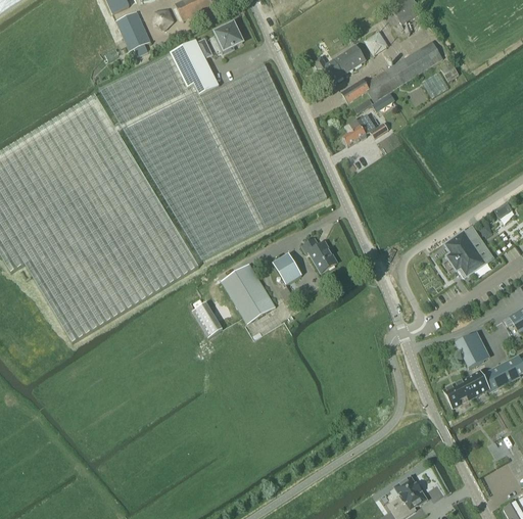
[(0,0),(0,11),(16,0),(0,0)]
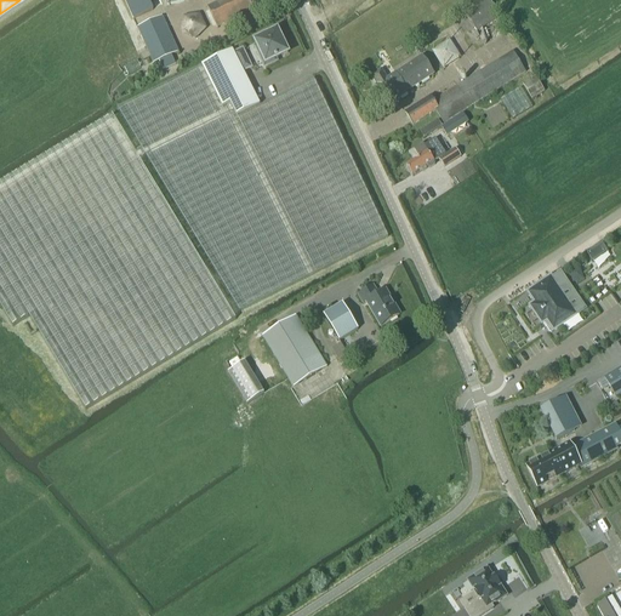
[(126,0),(134,15),(153,5),(151,0),(126,0)]
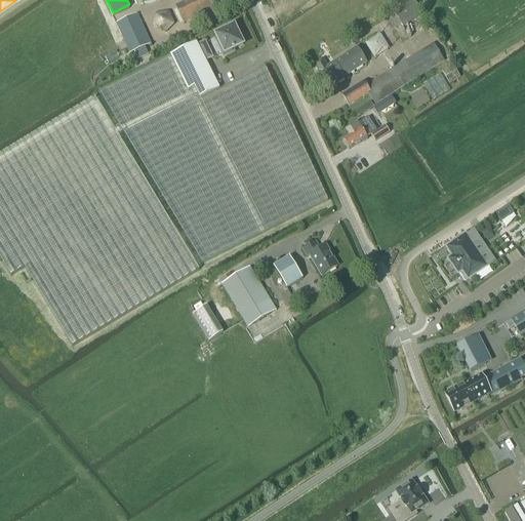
[(178,0),(174,2),(184,19),(218,2),(219,3),(225,1),(224,0),(178,0)]
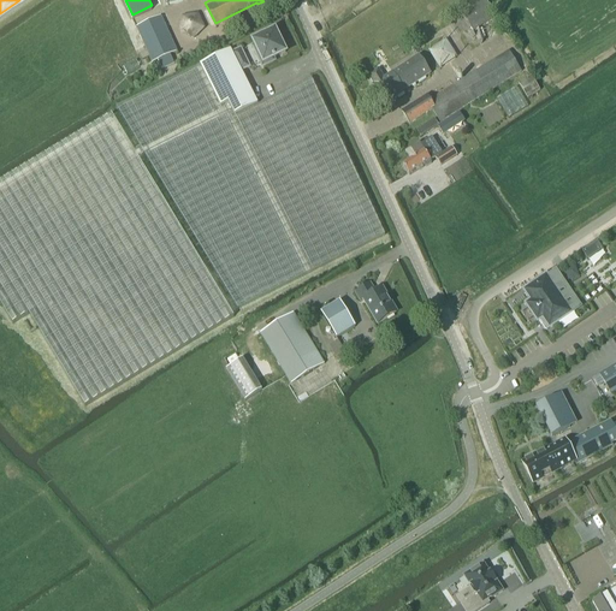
[(466,5),(460,9),(473,27),(491,15),(496,11),(489,0),(472,0),(469,3),(466,5)]
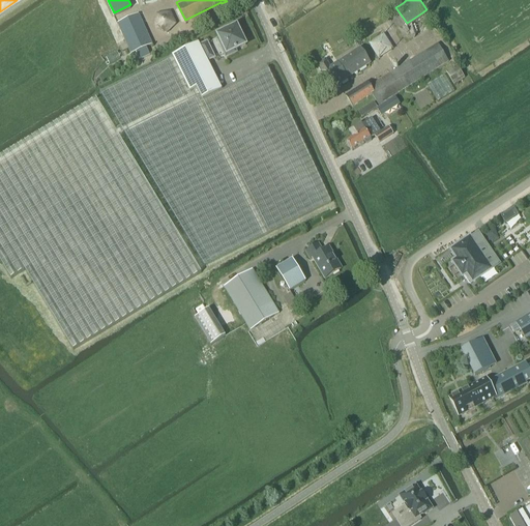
[(170,7),(156,9),(154,23),(167,30),(176,20),(170,7)]
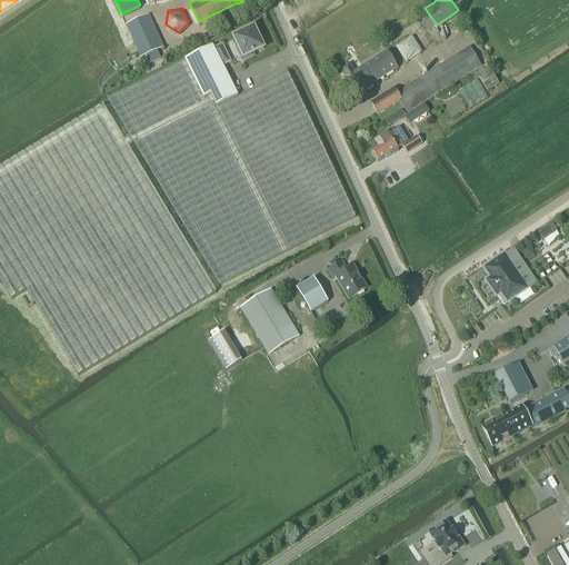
[(141,53),(145,52),(149,61),(161,56),(157,47),(163,43),(148,11),(126,21),(141,53)]
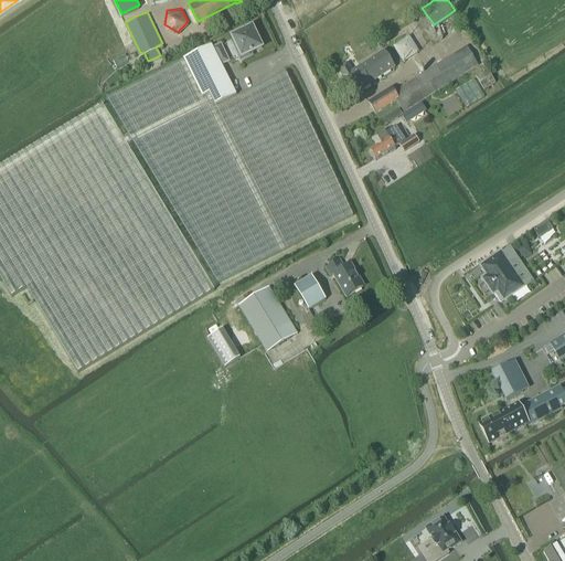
[(252,52),(251,50),(262,44),(252,24),(232,34),(234,39),(232,40),(241,57),(252,52)]
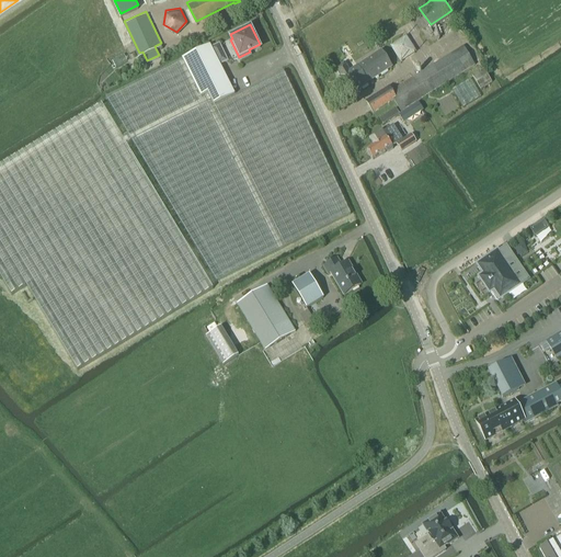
[(219,41),(212,44),(209,42),(182,56),(105,93),(127,129),(122,133),(125,140),(132,136),(216,277),(350,209),(283,68),(236,91),(219,60),(227,57),(219,41)]
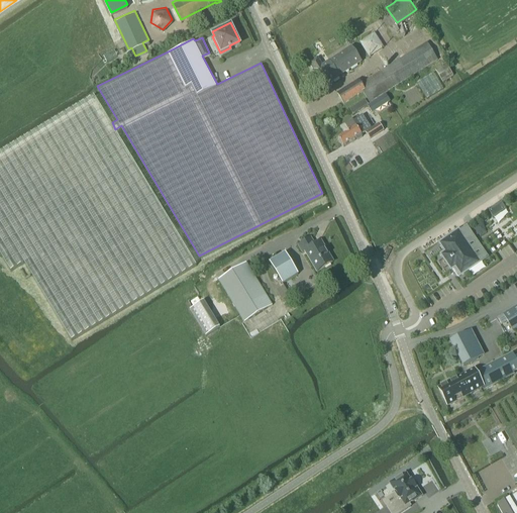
[(426,39),(360,80),(358,76),(336,90),(343,100),(363,88),(369,99),(437,57),(426,39)]
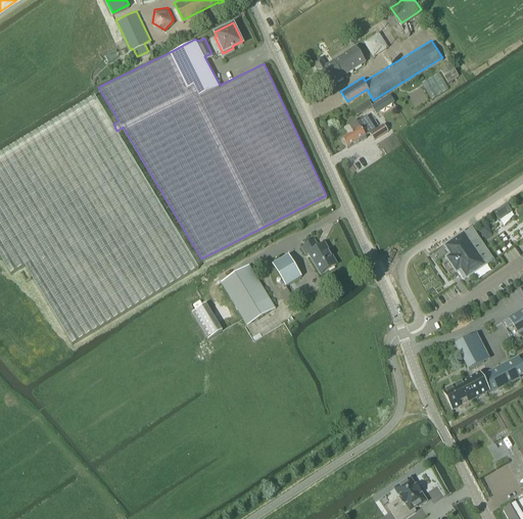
[(355,44),(334,58),(343,74),(366,59),(355,44)]
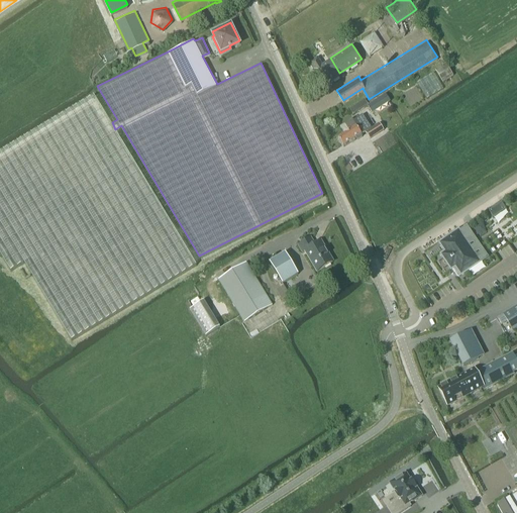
[(114,46),(104,53),(106,58),(117,52),(114,46)]
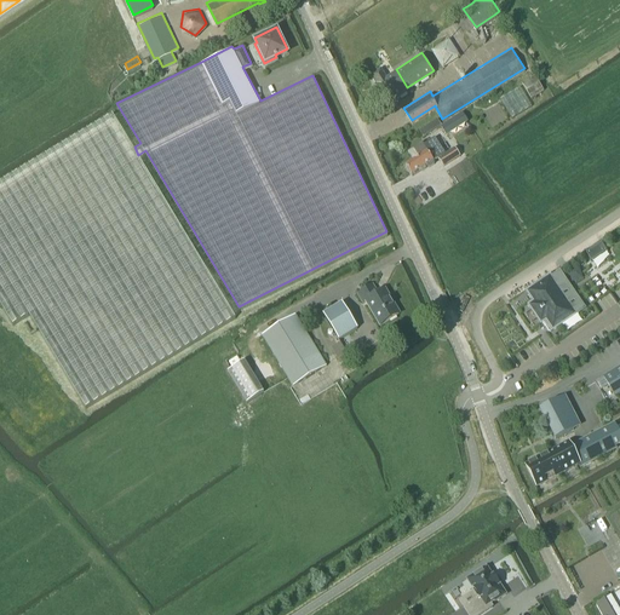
[(380,65),(371,72),(377,81),(375,81),(389,101),(408,88),(407,87),(396,69),(395,69),(386,74),(380,65)]
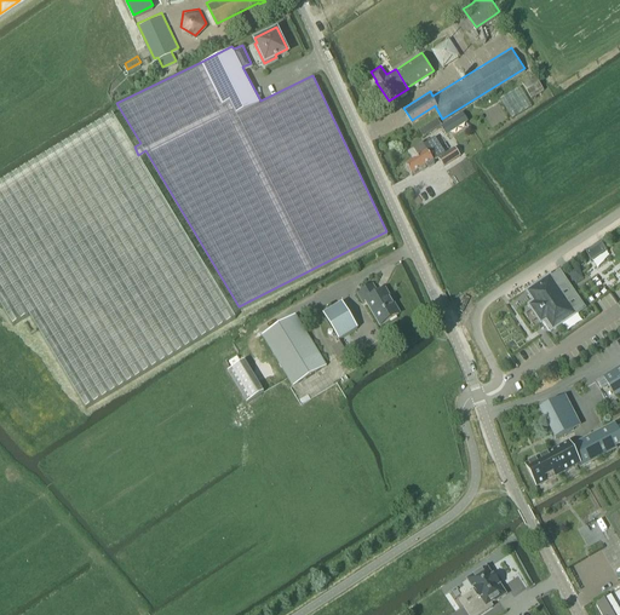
[(530,95),(544,86),(534,72),(522,79),(530,95)]
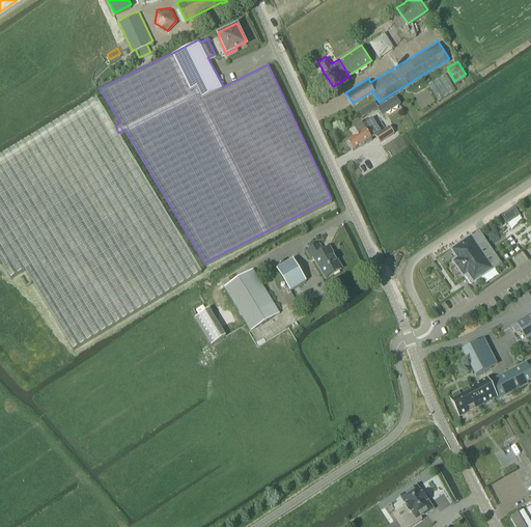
[(445,71),(428,82),(438,98),(455,87),(445,71)]
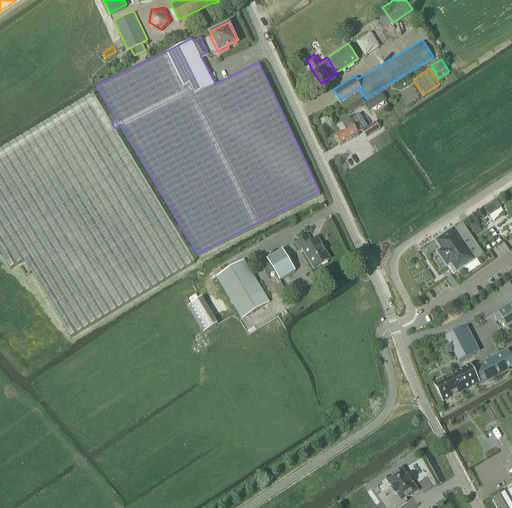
[(381,90),(364,101),(369,108),(386,97),(381,90)]
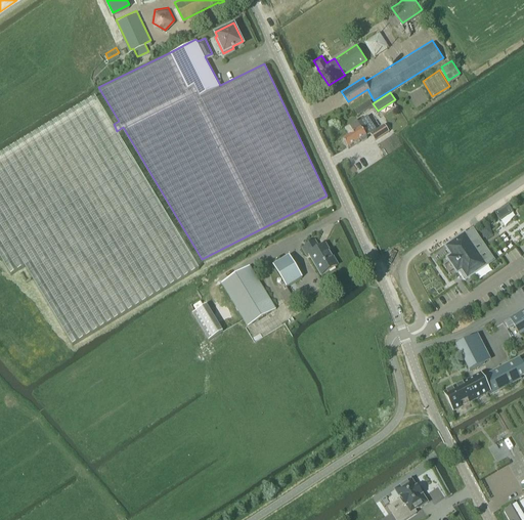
[(72,342),(199,265),(117,131),(114,124),(95,94),(0,150),(0,255),(10,271),(24,263),(72,342)]
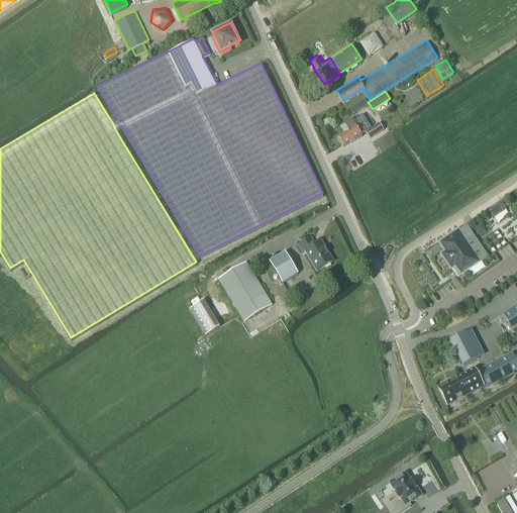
[(348,127),(337,134),(343,142),(362,130),(362,131),(365,128),(370,135),(383,126),(379,120),(372,125),(363,111),(352,118),(351,116),(344,121),(348,127)]
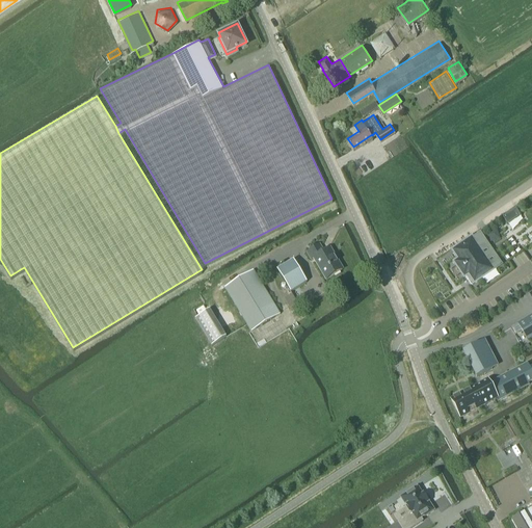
[(507,220),(521,212),(515,205),(503,214),(507,220)]
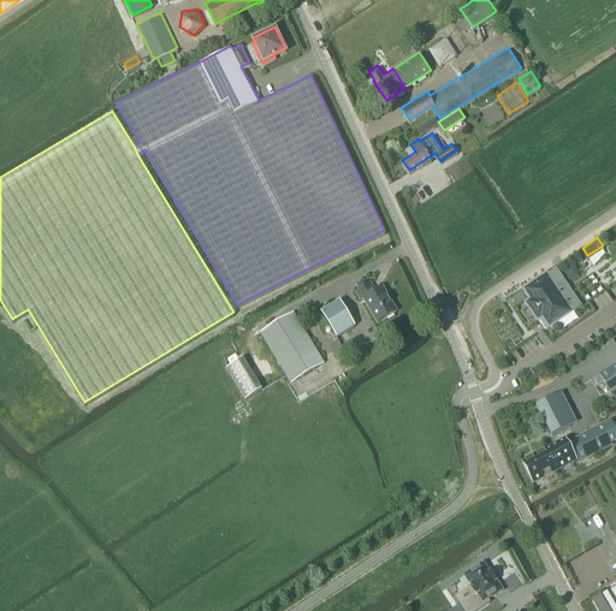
[(546,271),(525,286),(531,296),(527,300),(538,315),(543,312),(549,322),(570,308),(570,307),(579,302),(562,277),(556,267),(548,273),(546,271)]
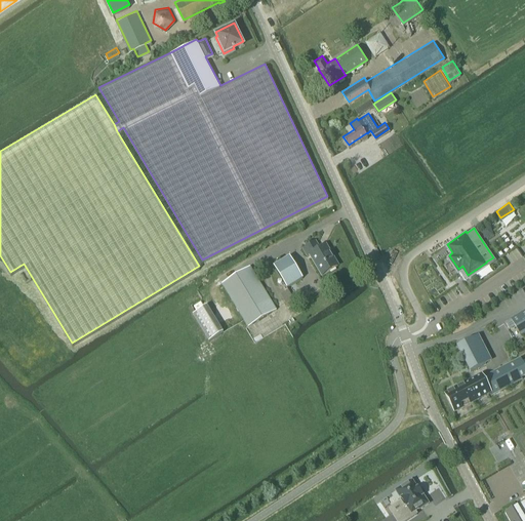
[(326,240),(320,244),(315,237),(301,245),(307,253),(309,252),(321,273),(339,263),(326,240)]
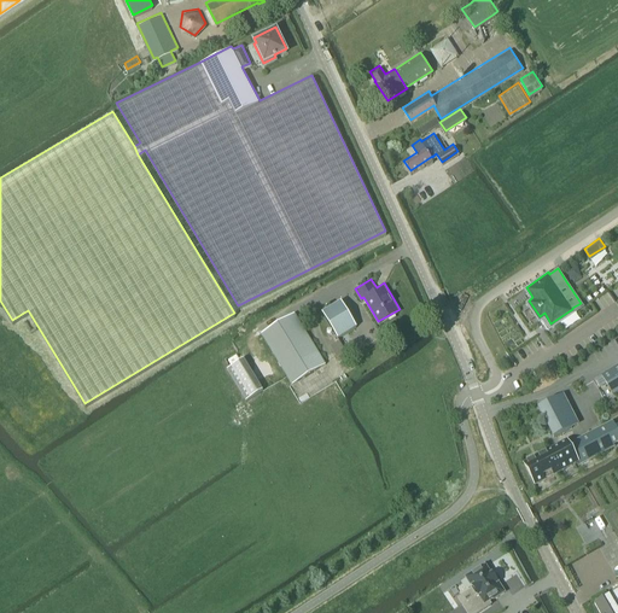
[(340,298),(321,309),(337,336),(356,323),(340,298)]
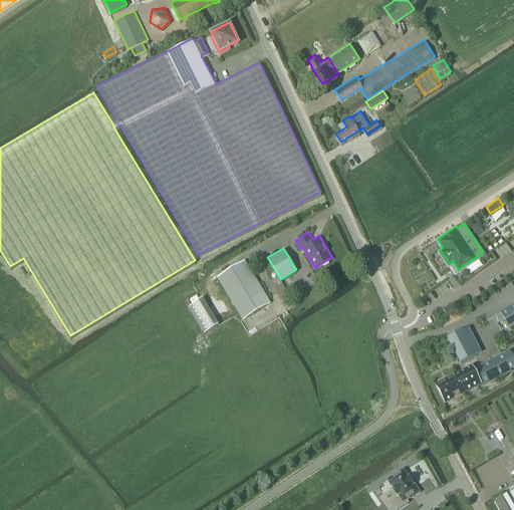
[(244,257),(217,274),(242,316),(270,299),(244,257)]
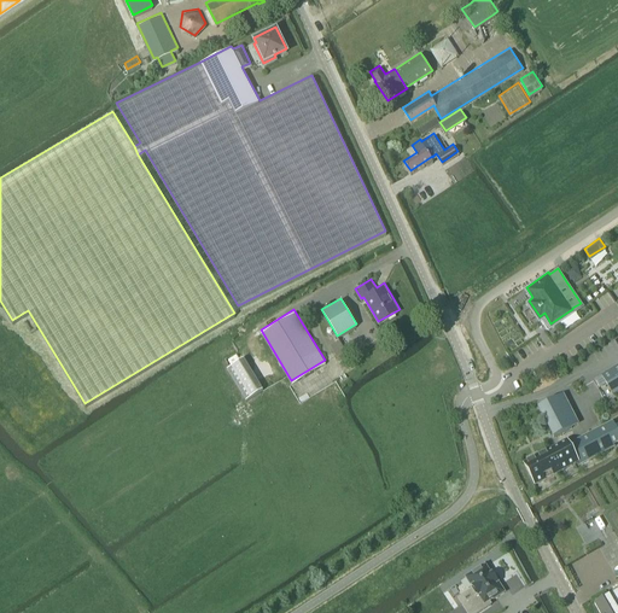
[(347,349),(339,337),(330,343),(337,355),(347,349)]
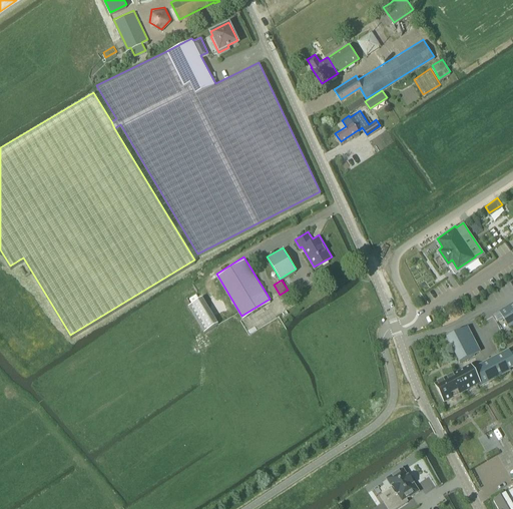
[(201,295),(187,304),(203,330),(217,321),(201,295)]
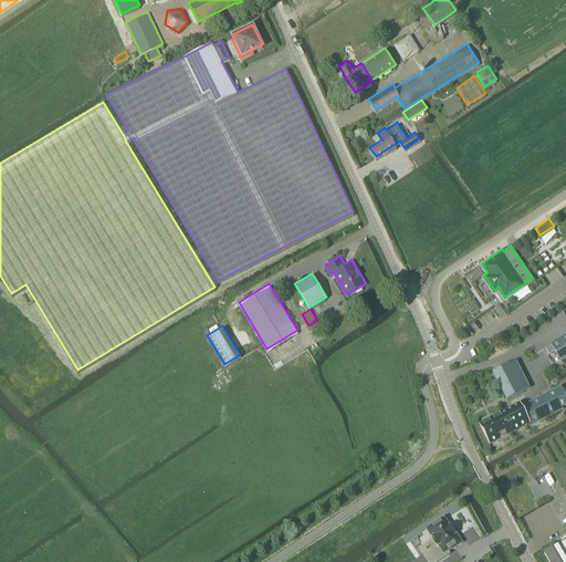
[(565,331),(551,341),(561,357),(565,354),(565,331)]
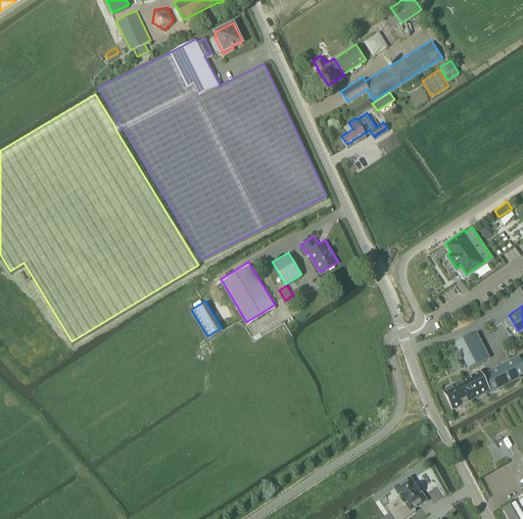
[(476,331),(455,342),(468,368),(489,357),(476,331)]
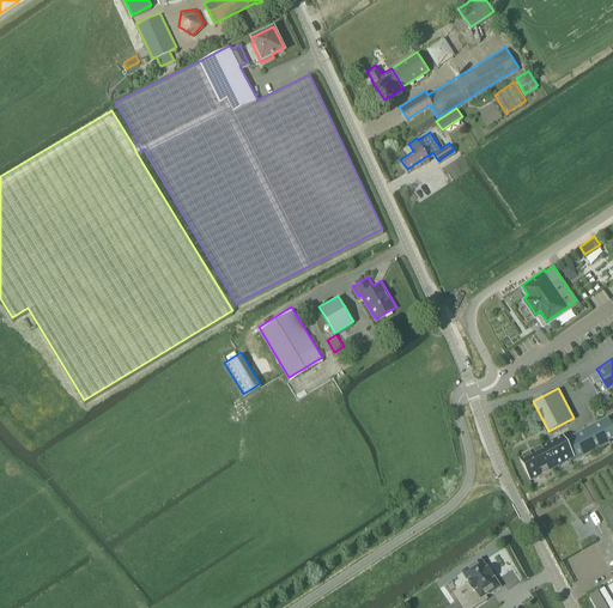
[(612,426),(607,415),(565,438),(574,454),(575,456),(608,438),(608,437),(612,433),(612,426)]
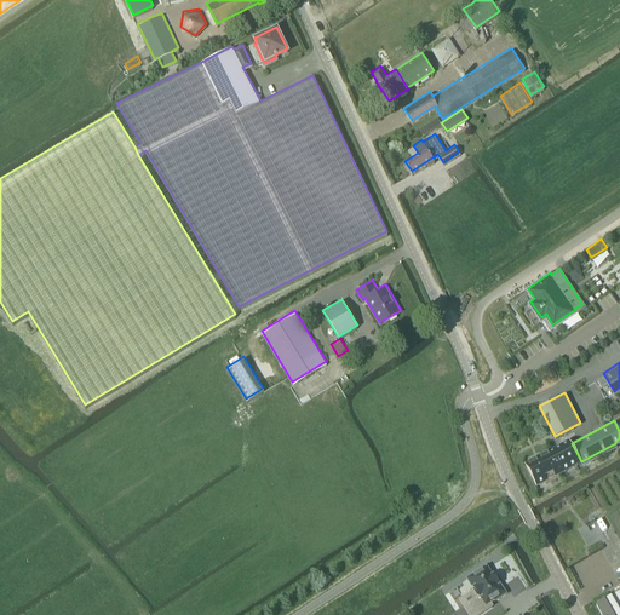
[(572,443),(569,438),(524,460),(537,482),(580,459),(572,443)]
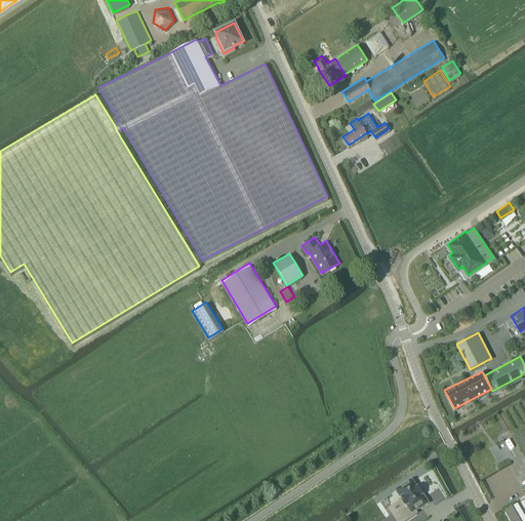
[(409,478),(396,487),(401,495),(399,496),(404,504),(396,509),(400,515),(397,517),(399,520),(400,520),(417,511),(414,507),(418,505),(418,506),(428,499),(422,491),(418,484),(416,485),(412,478),(410,479),(409,478)]
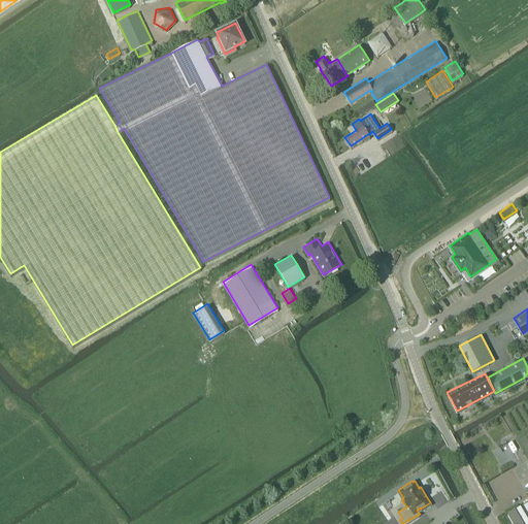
[(521,504),(507,512),(512,520),(513,519),(515,522),(514,522),(514,523),(527,523),(527,499),(521,504)]
